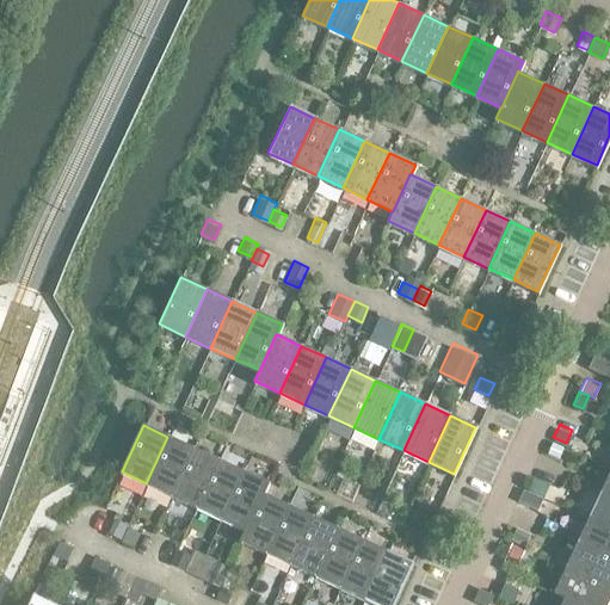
[(192,449),(167,437),(146,483),(171,494),(192,449)]
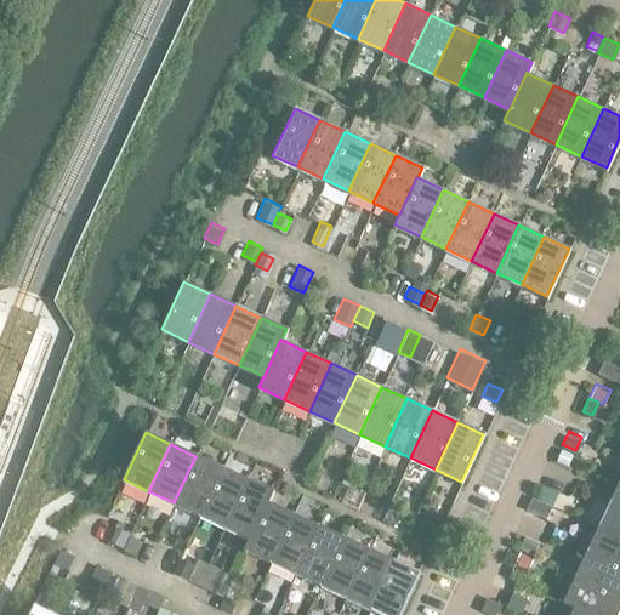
[(561,446),(556,459),(568,462),(573,450),(561,446)]
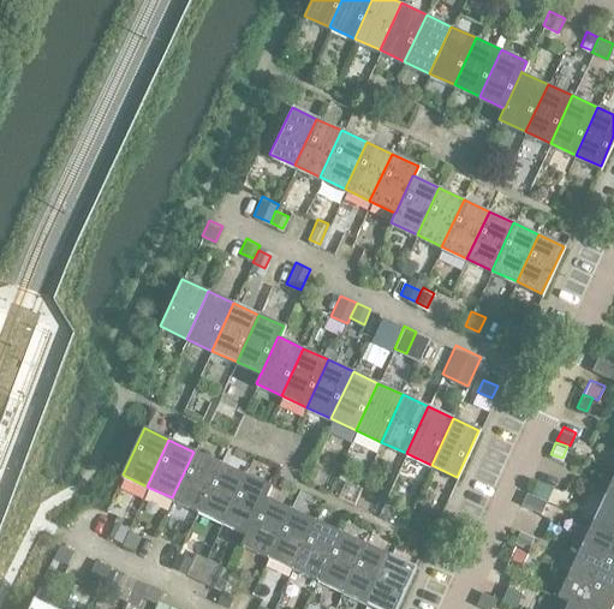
[(197,509),(219,463),(194,452),(172,497),(197,509)]
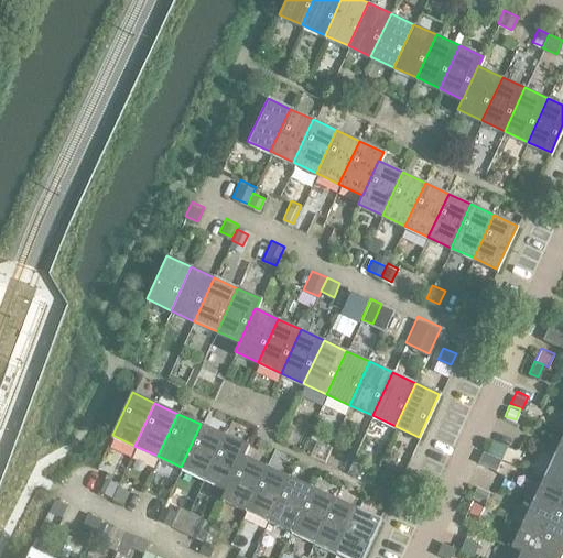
[(224,435),(201,424),(181,467),(204,478),(224,435)]
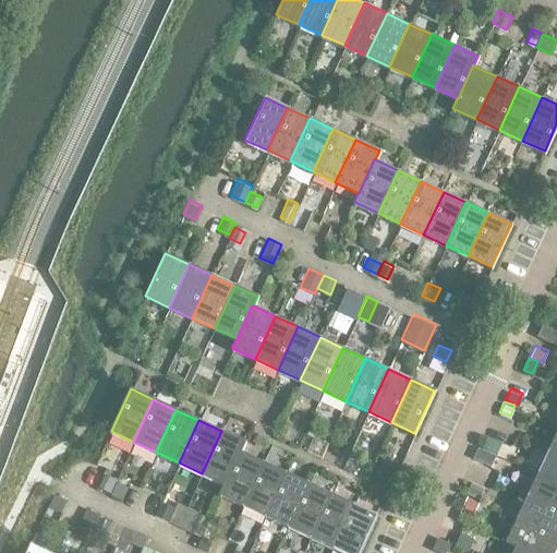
[(245,442),(221,431),(202,473),(223,483),(225,484),(240,451),(241,452),(245,442)]
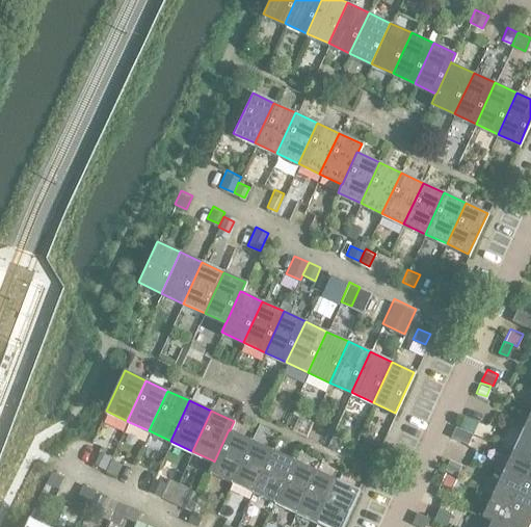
[(465,413),(459,425),(473,430),(478,419),(465,413)]
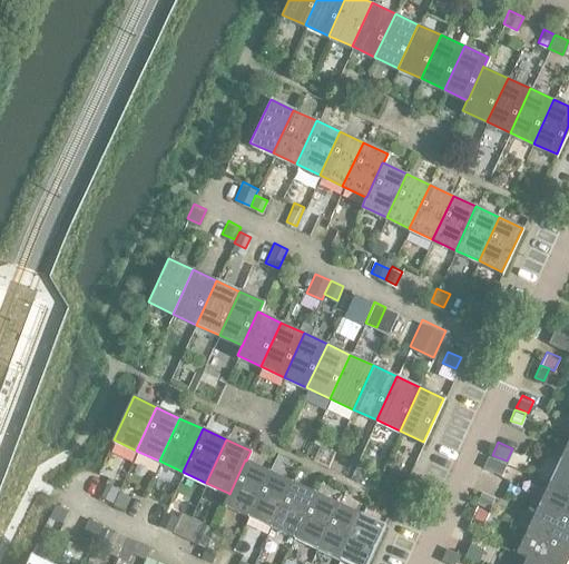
[(568,491),(568,462),(560,458),(550,482),(568,491)]
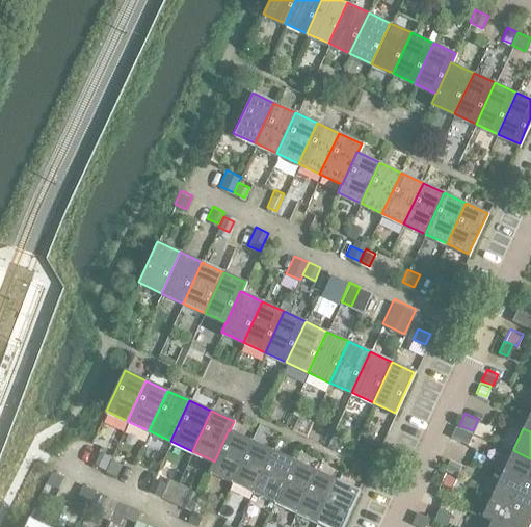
[(251,440),(230,430),(229,429),(214,462),(213,460),(209,470),(232,480),(251,440)]
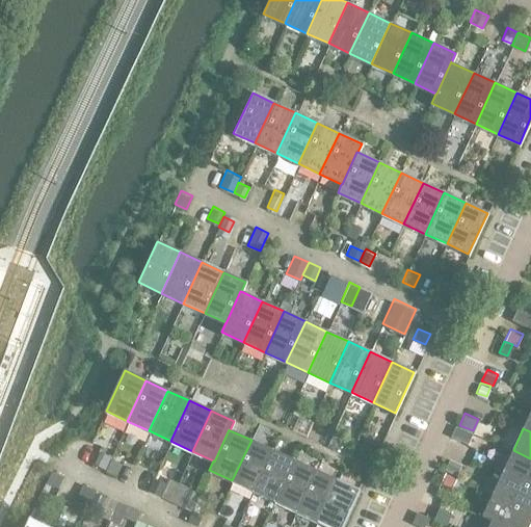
[(254,491),(272,450),(251,440),(232,480),(254,491)]
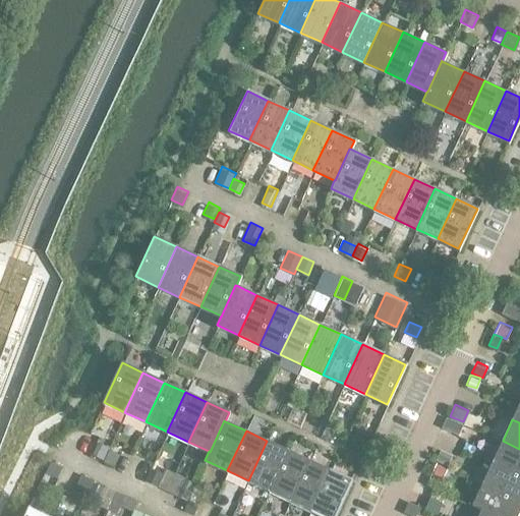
[(98,439),(92,452),(103,458),(109,447),(110,445),(98,439)]
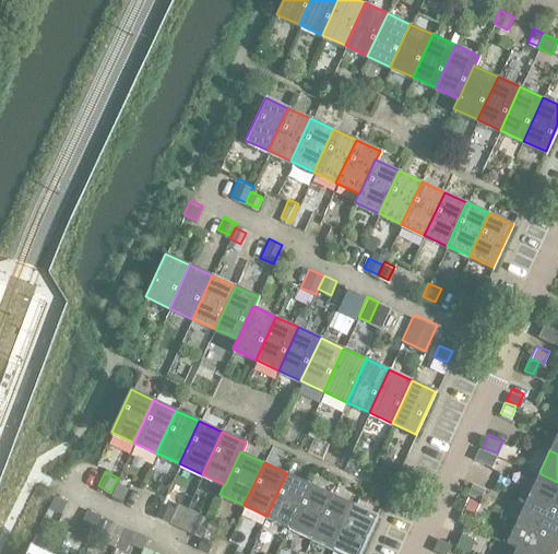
[(289,527),(309,484),(286,473),(266,516),(289,527)]
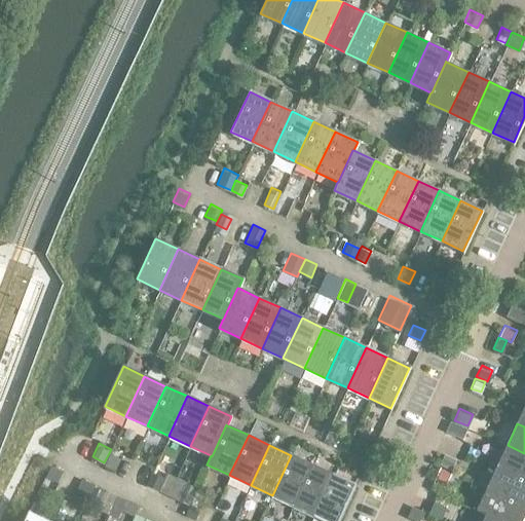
[(524,479),(524,453),(508,445),(497,467),(524,479)]
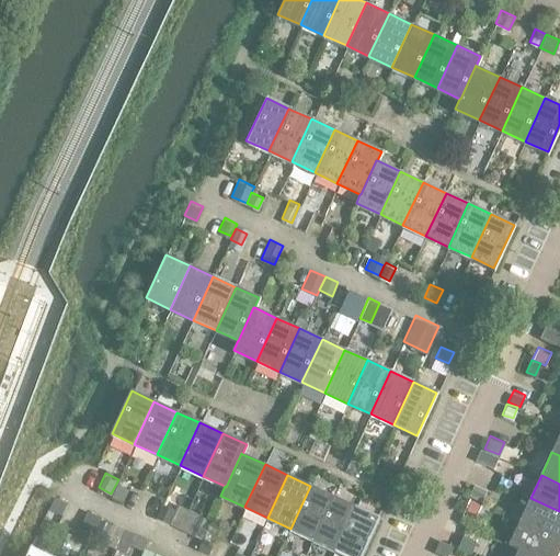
[(117,481),(111,494),(123,500),(129,487),(117,481)]
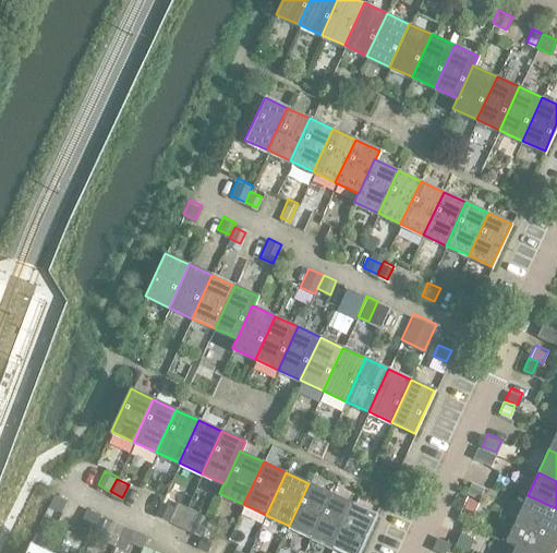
[(312,536),(331,493),(309,483),(289,526),(312,536)]
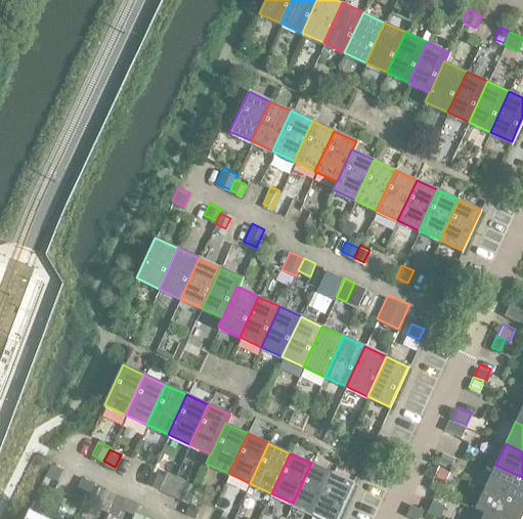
[(445,453),(440,464),(450,469),(455,459),(445,453)]
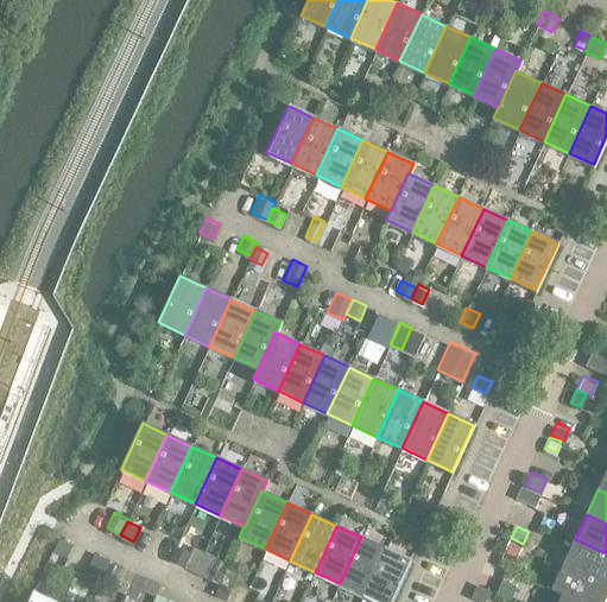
[(58,536),(51,549),(67,555),(73,542),(58,536)]
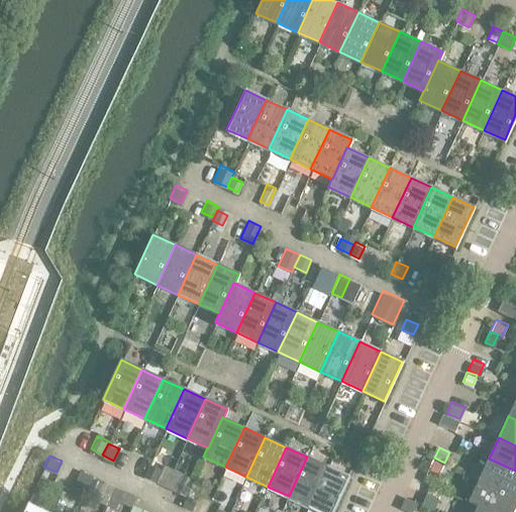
[(310,506),(328,467),(307,456),(289,496),(310,506)]
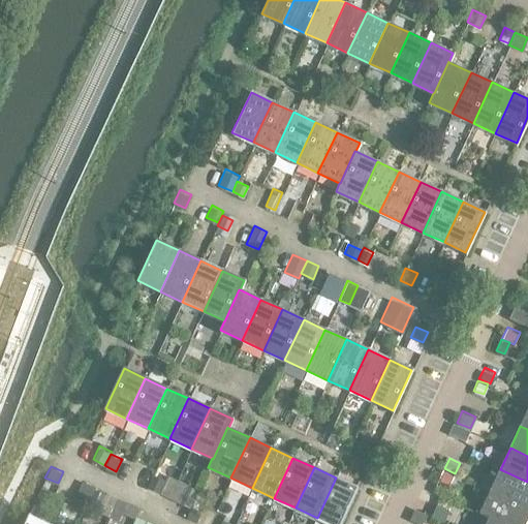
[(455,474),(442,469),(436,482),(448,487),(455,474)]
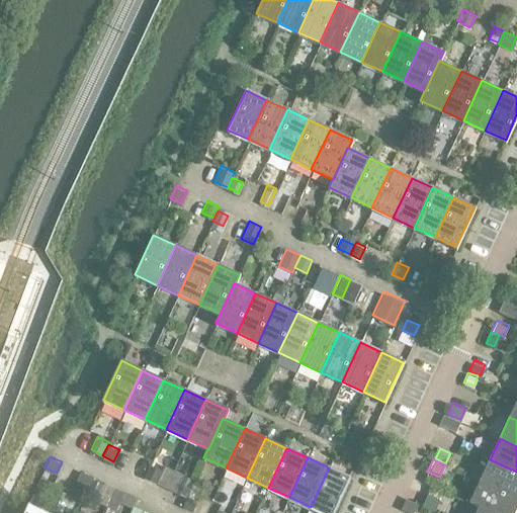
[(516,498),(516,472),(490,459),(480,481),(516,498)]
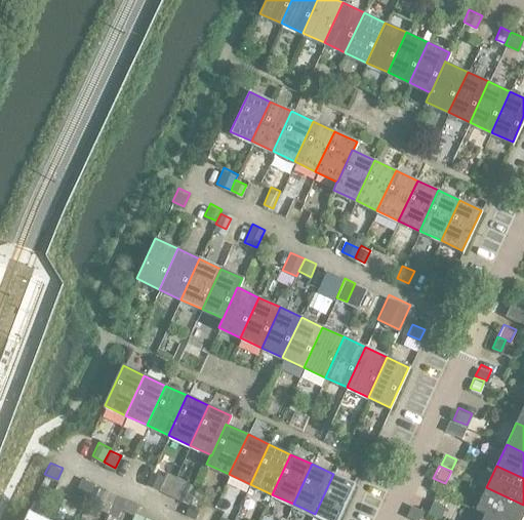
[(152,469),(146,482),(158,487),(164,474),(152,469)]
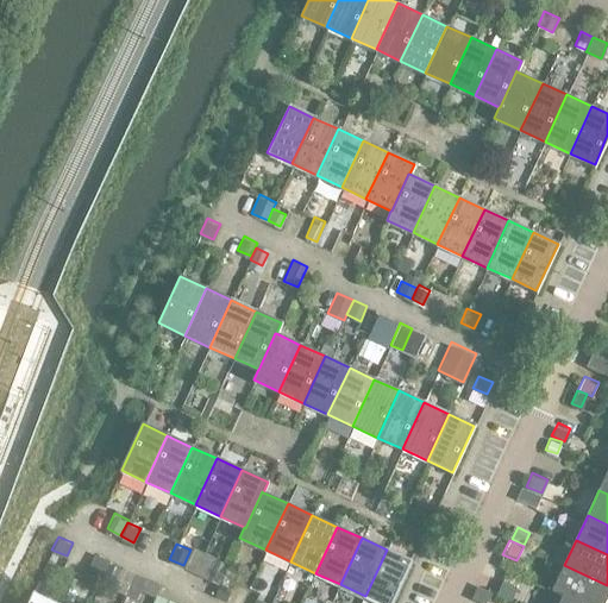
[(380,602),(392,602),(412,561),(387,550),(365,596),(380,602)]
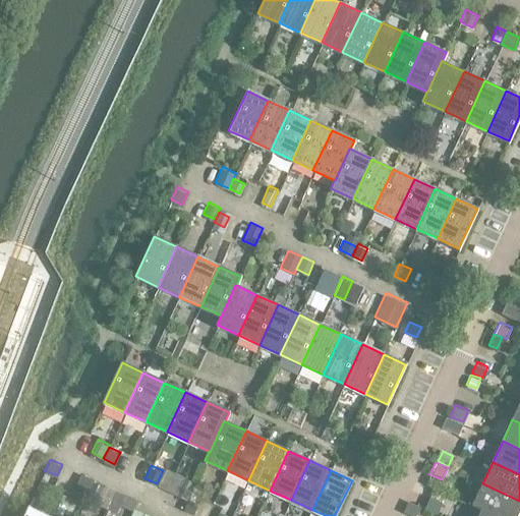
[(185,476),(177,493),(186,497),(193,479),(185,476)]
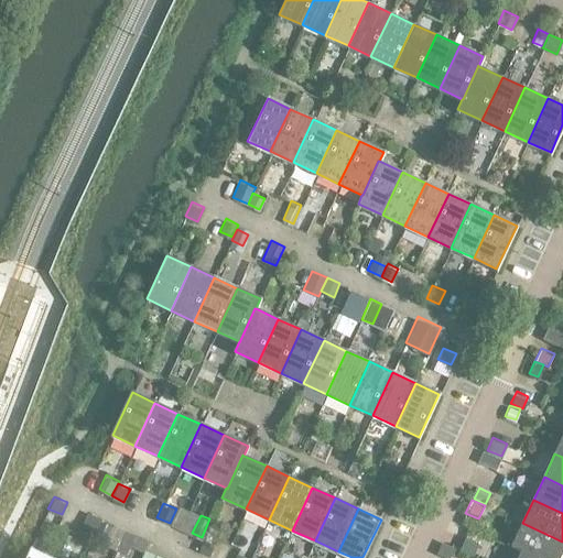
[(100,520),(93,536),(104,542),(112,525),(100,520)]
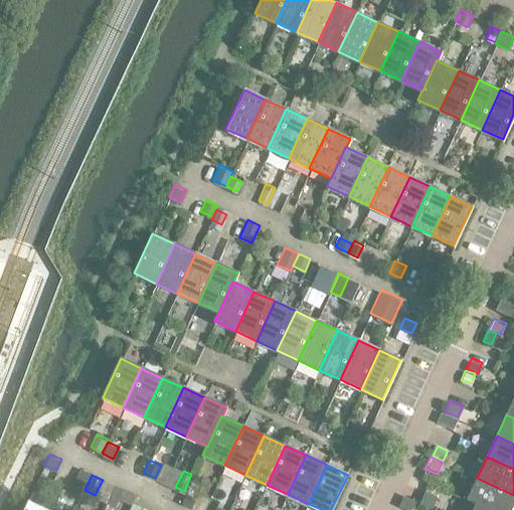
[(493,509),(509,509),(513,500),(513,495),(477,478),(468,499),(477,503),(477,502),(493,509)]
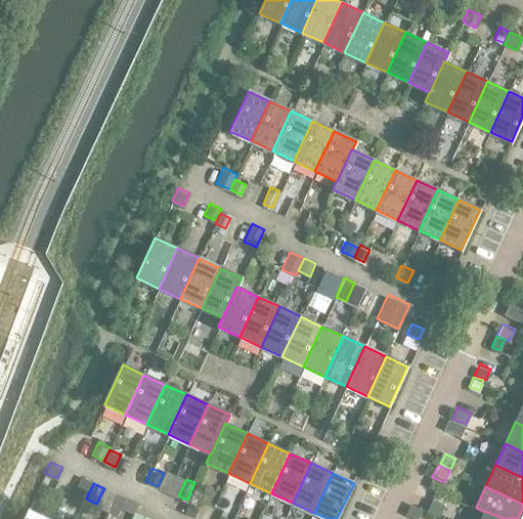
[(432,499),(427,511),(439,517),(444,505),(432,499)]
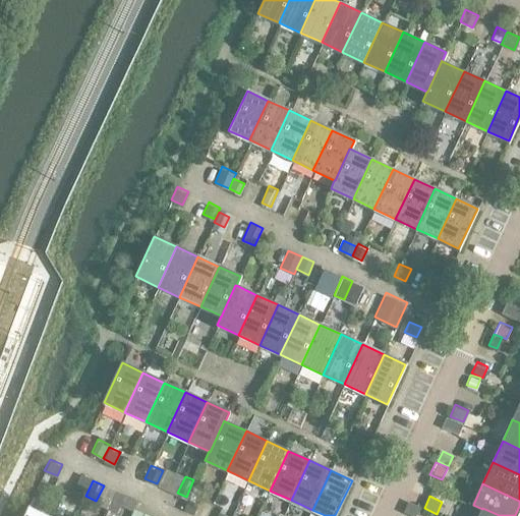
[(414,515),(419,506),(407,501),(403,511),(412,515),(414,515)]
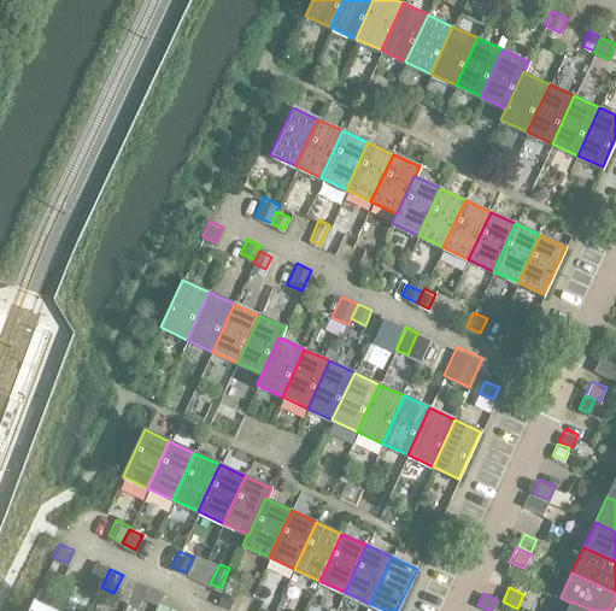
[(220,597),(217,601),(229,607),(232,601),(220,597)]
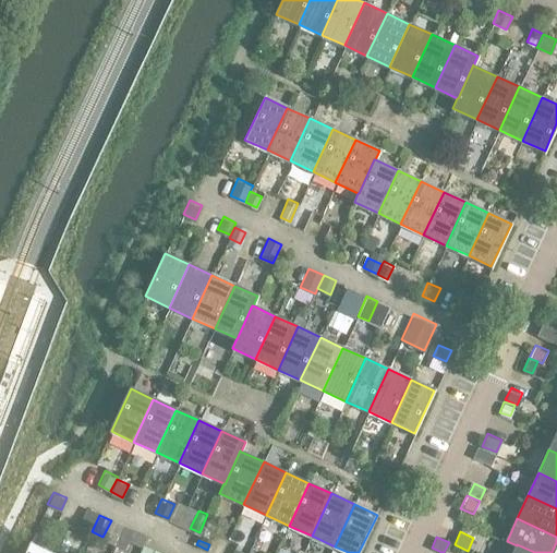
[(142,547),(138,552),(164,552),(143,543),(142,547)]
